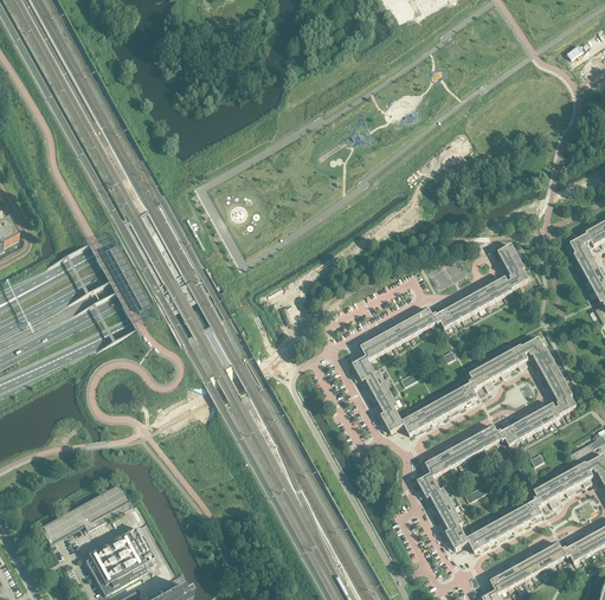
[(385,0),(390,0),(399,19),(412,12),(405,0),(385,0)]
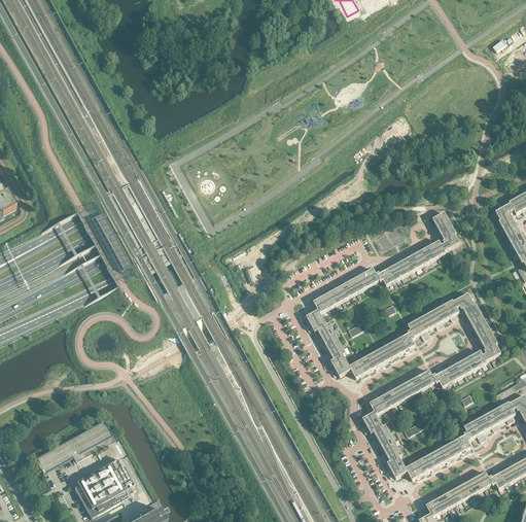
[(363,0),(369,8),(383,0),(363,0)]
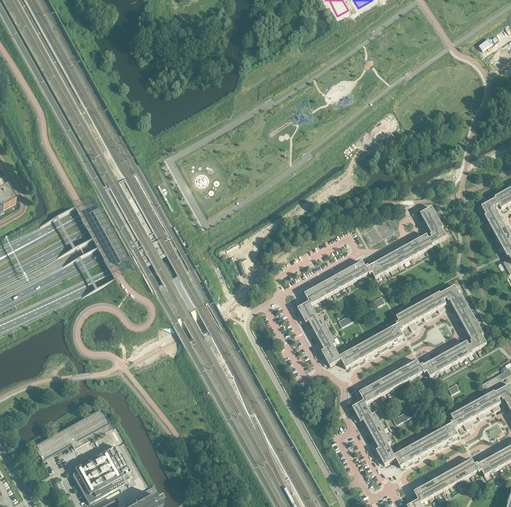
[(0,210),(0,207),(2,206),(6,204),(10,202),(12,201),(15,199),(7,184),(6,183),(2,176),(1,175),(1,173),(0,173),(0,172),(0,210)]
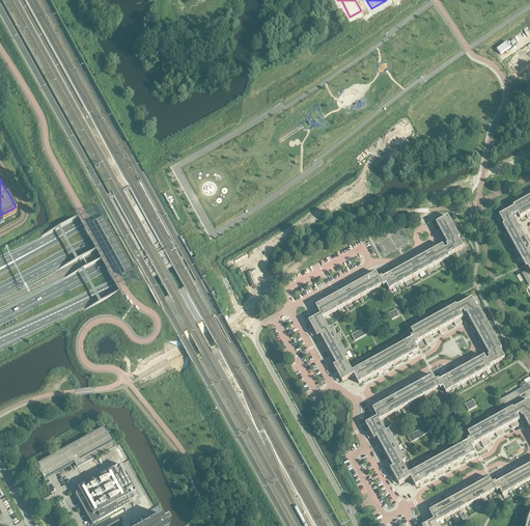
[(529,196),(528,193),(512,201),(513,202),(519,214),(525,210),(527,214),(529,212),(529,196)]
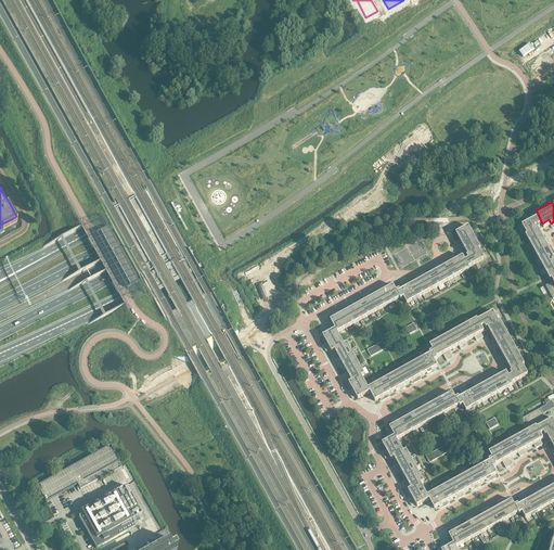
[(542,234),(541,231),(538,226),(542,224),(537,212),(520,220),(525,228),(526,230),(525,231),(526,233),(537,253),(549,245),(545,240),(548,239),(544,233),(542,234)]
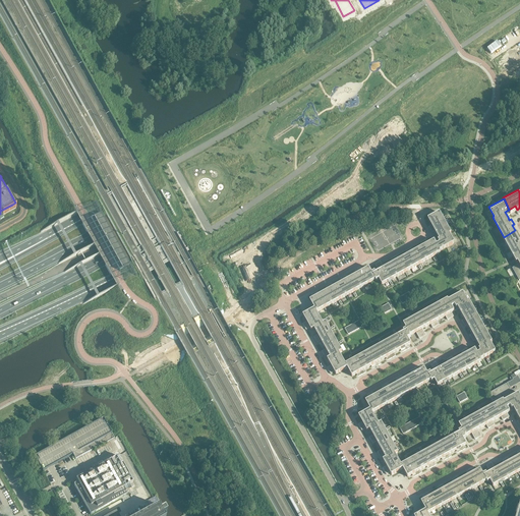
[(449,226),(447,223),(439,208),(426,214),(430,220),(427,222),(431,228),(434,227),(438,233),(434,236),(436,240),(439,246),(454,238),(449,230),(450,229),(449,226)]
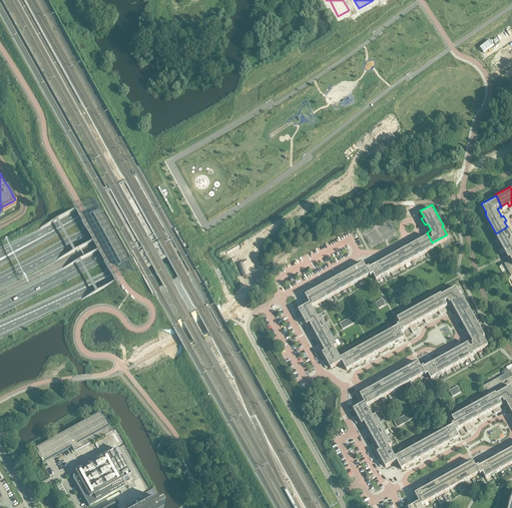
[(56,215),(72,245),(75,244),(58,214),(56,215)]
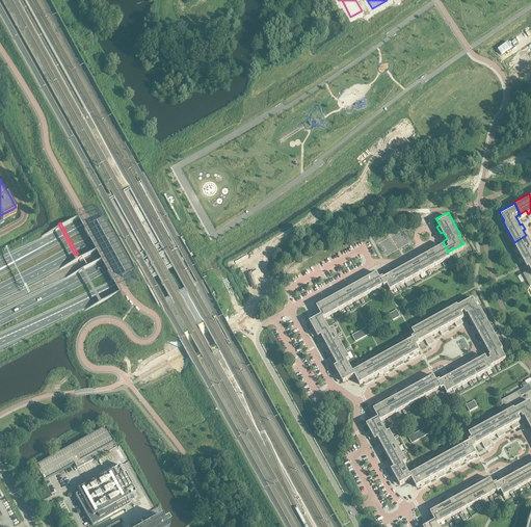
[(530,240),(530,238),(528,239),(526,235),(514,242),(524,260),(526,264),(528,263),(529,265),(522,269),(529,282),(530,280),(530,240)]
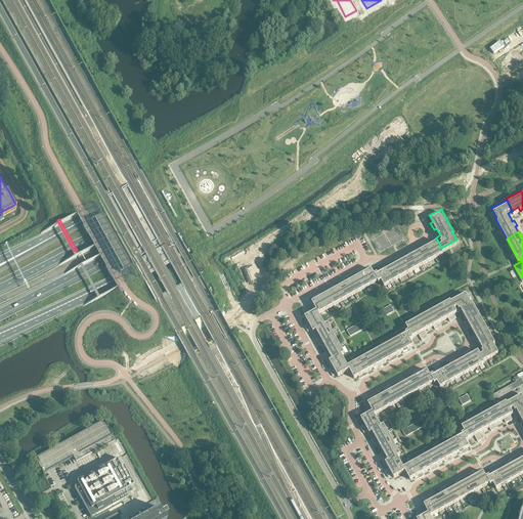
[(442,249),(441,248),(438,242),(436,238),(430,241),(428,236),(422,240),(424,244),(421,246),(428,257),(442,249)]
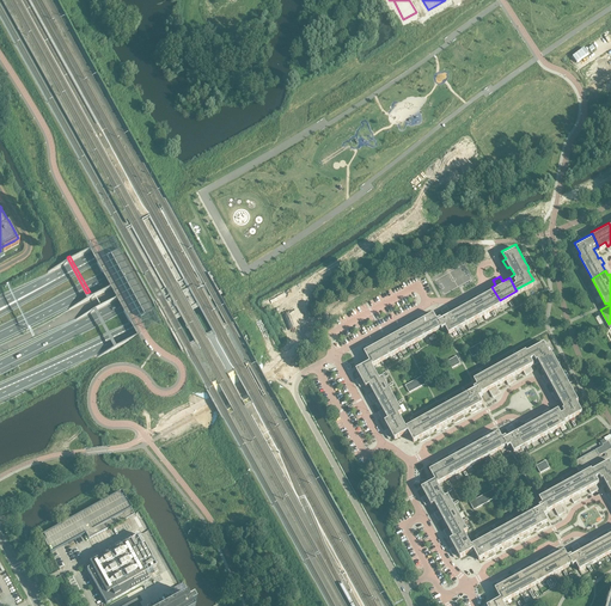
[(500,300),(492,287),(484,291),(482,286),(476,289),(478,294),(475,297),(482,310),(500,300)]
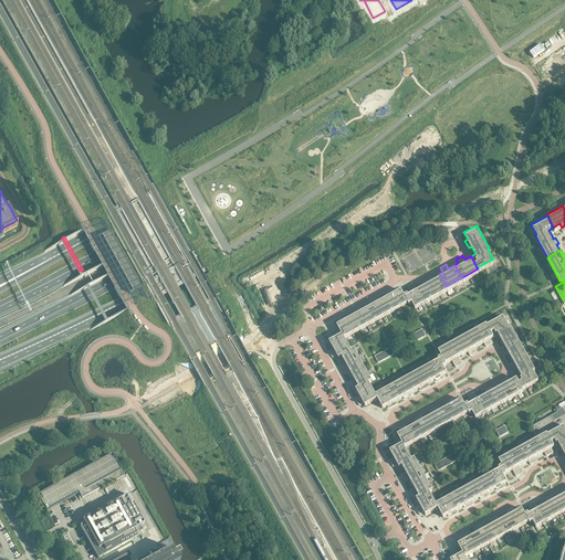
[(446,286),(439,274),(432,277),(430,273),(424,276),(427,281),(424,283),(430,295),(446,286)]
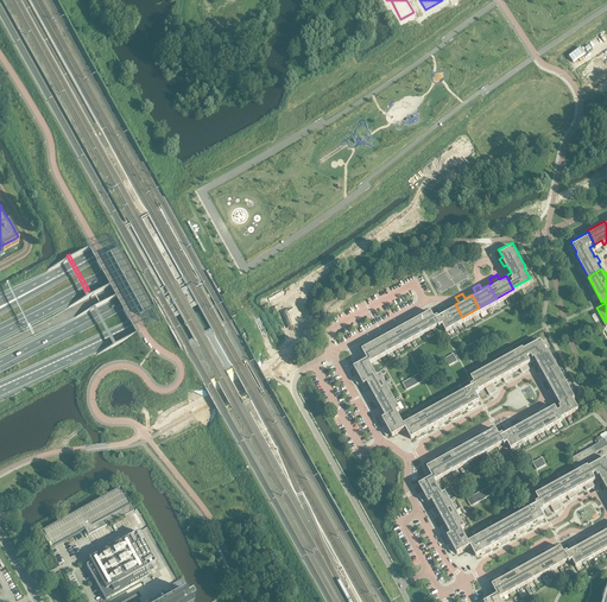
[(462,317),(455,304),(448,308),(443,299),(437,303),(441,311),(437,314),(436,311),(432,314),(430,308),(423,311),(419,306),(413,310),(416,315),(412,317),(421,330),(437,321),(438,323),(441,321),(444,327),(462,317)]
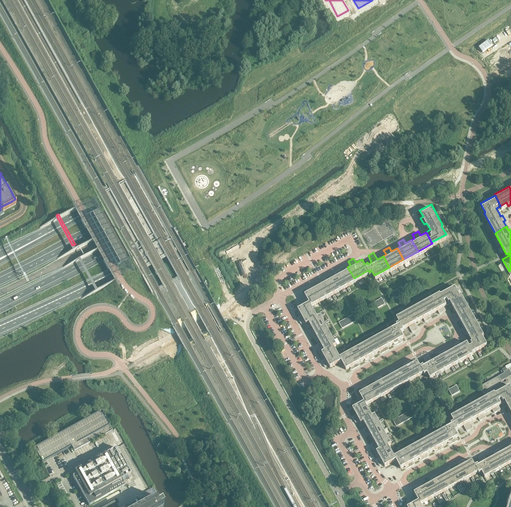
[(78,255),(95,286),(96,285),(97,285),(80,254),(78,255)]
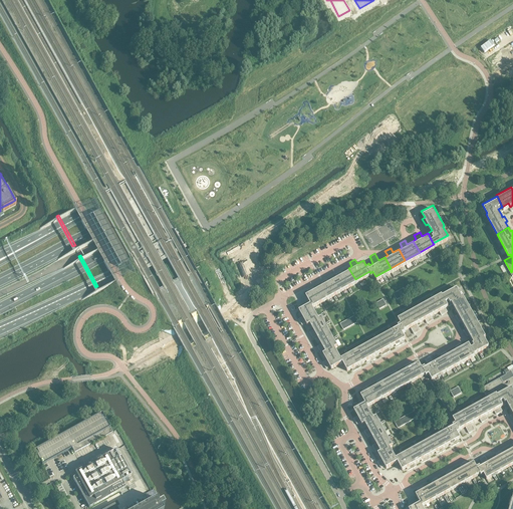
[(355,279),(348,268),(342,271),(340,267),(335,270),(337,274),(334,276),(340,287),(355,279)]
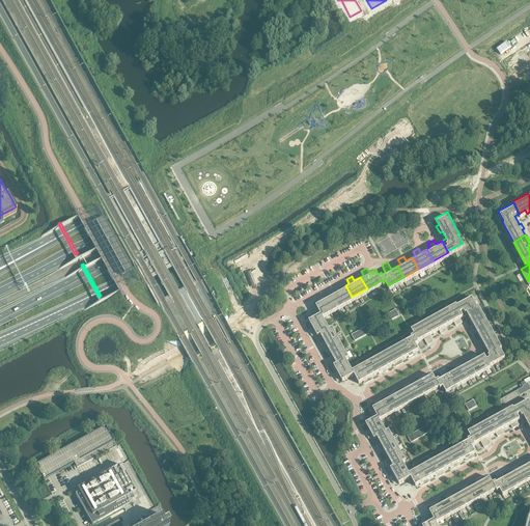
[(352,297),(345,285),(339,288),(337,284),(331,287),(334,292),(330,293),(337,305),(352,297)]
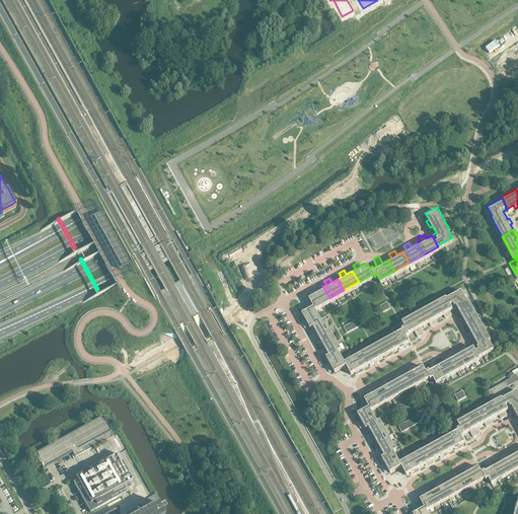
[(314,306),(323,301),(329,298),(322,286),(317,290),(314,286),(309,289),(311,293),(308,295),(312,303),(301,309),(304,315),(300,317),(304,324),(308,321),(309,324),(312,322),(321,317),(320,317),(314,306)]
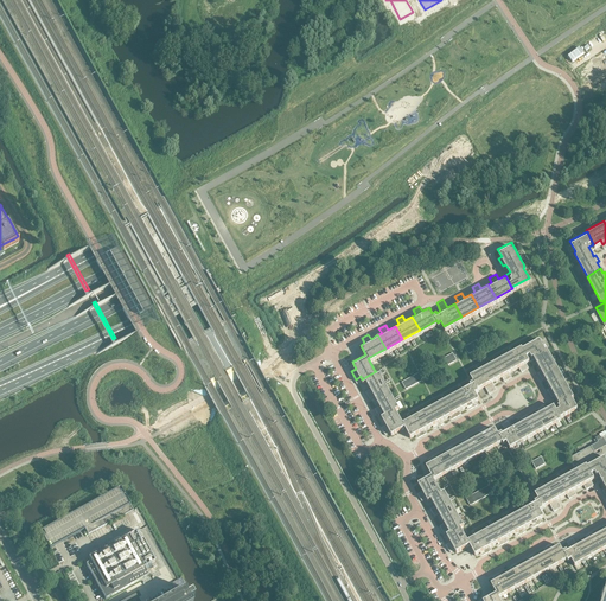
[(464,341),(467,349),(479,341),(476,334),(464,341)]
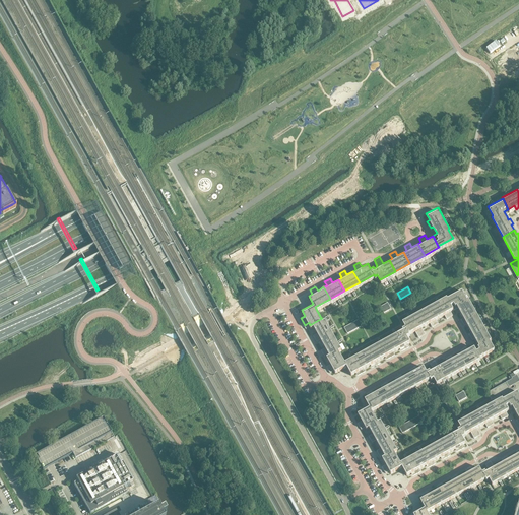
[(478,316),(470,301),(467,295),(466,296),(461,287),(447,296),(452,306),(456,304),(462,314),(460,315),(463,321),(466,320),(467,322),(478,316)]
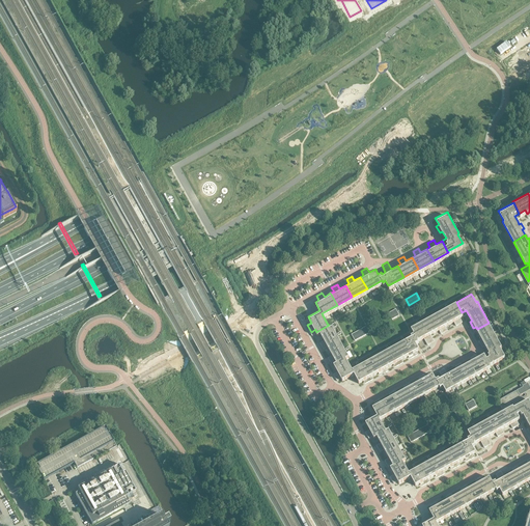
[(462,312),(456,302),(455,300),(440,308),(447,321),(452,317),(455,322),(462,317),(459,313),(462,312)]
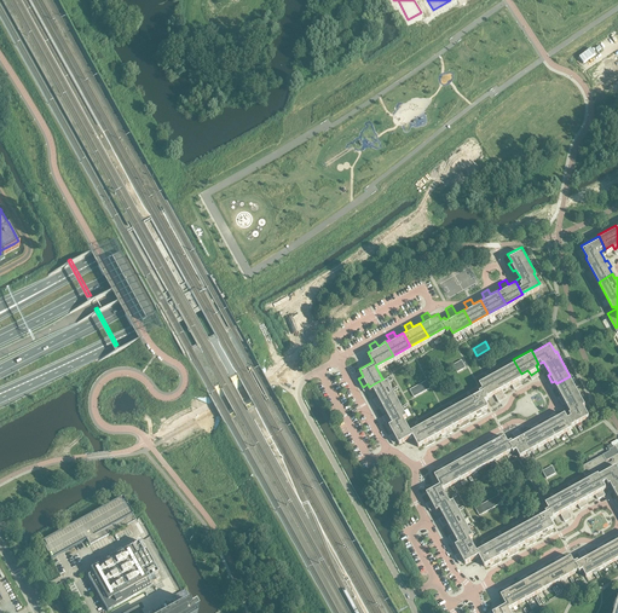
[(461,354),(452,359),(456,366),(465,362),(461,354)]
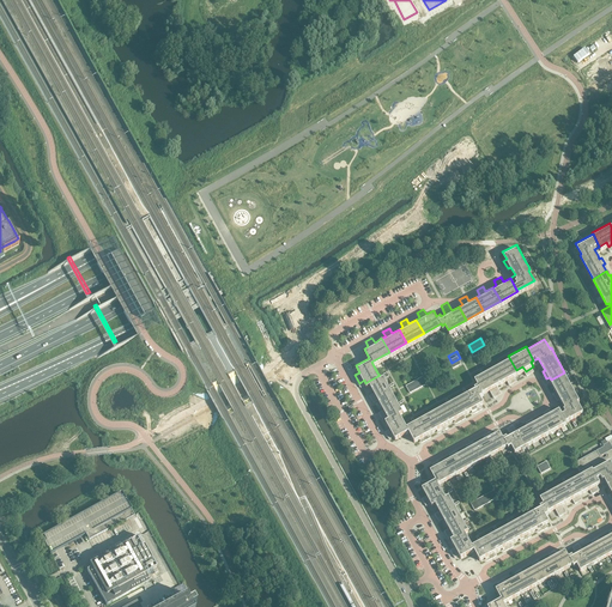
[(516,370),(508,356),(491,366),(498,380),(506,376),(508,381),(515,376),(513,371),(516,370)]
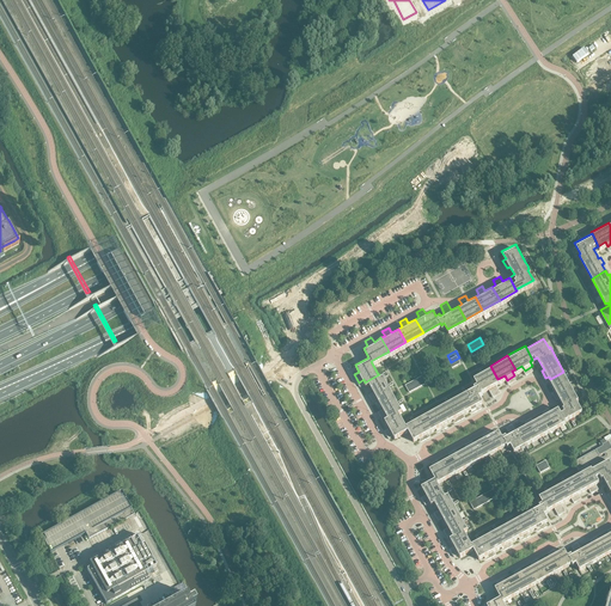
[(481,389),(488,385),(492,392),(500,389),(495,380),(498,379),(490,366),(472,375),(476,381),(472,383),(474,385),(457,393),(464,408),(471,404),(474,409),(482,404),(478,399),(482,398),(478,392),(482,390),(481,389)]
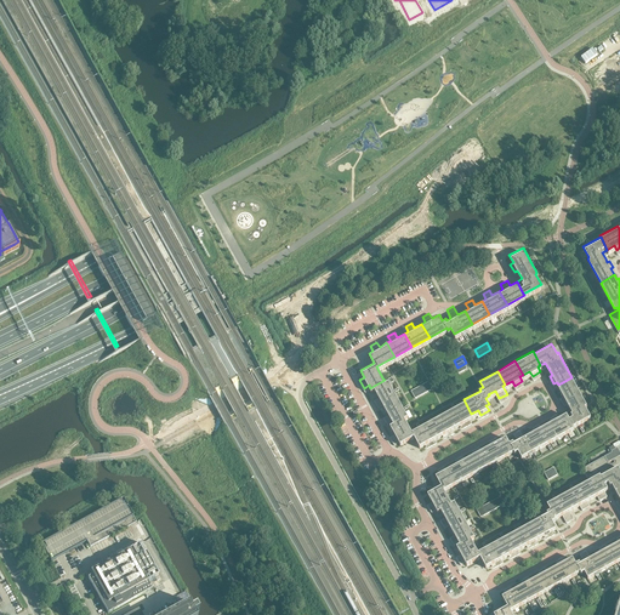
[(427,376),(410,386),(414,393),(431,383),(427,376)]
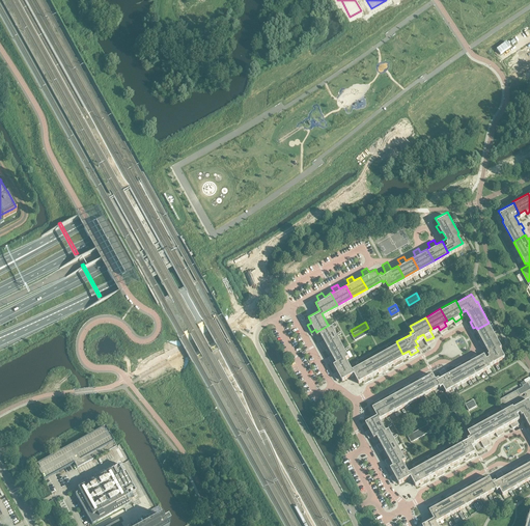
[(501,344),(499,341),(489,323),(477,329),(480,335),(478,336),(481,343),(483,342),(486,347),(487,349),(483,352),(490,362),(504,354),(499,344),(501,344)]
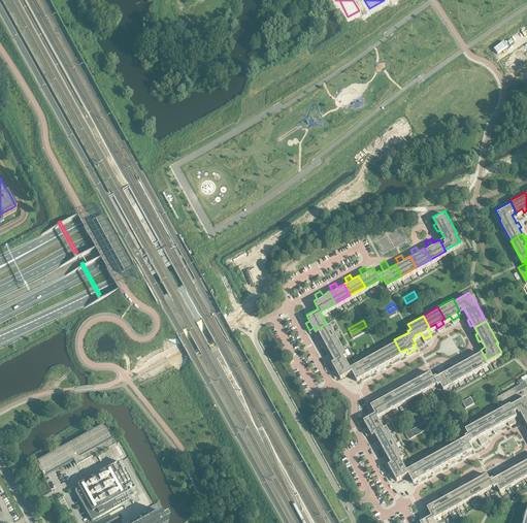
[(337,336),(333,328),(329,322),(326,323),(327,323),(318,328),(321,334),(317,336),(321,342),(325,340),(326,344),(337,336)]
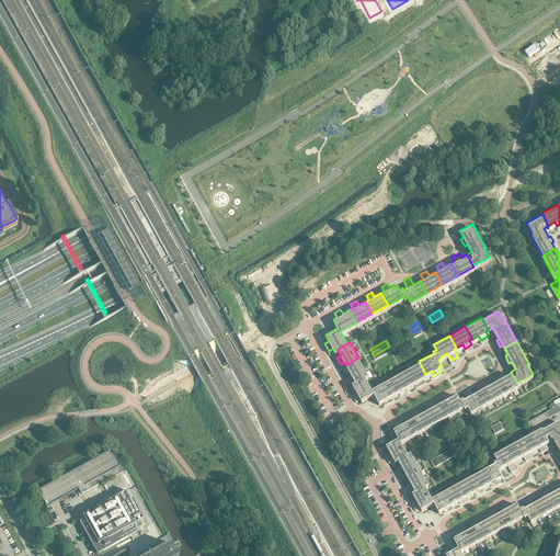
[(367,374),(362,364),(358,358),(346,365),(350,371),(345,373),(350,381),(353,378),(355,381),(364,375),(365,375),(367,374)]
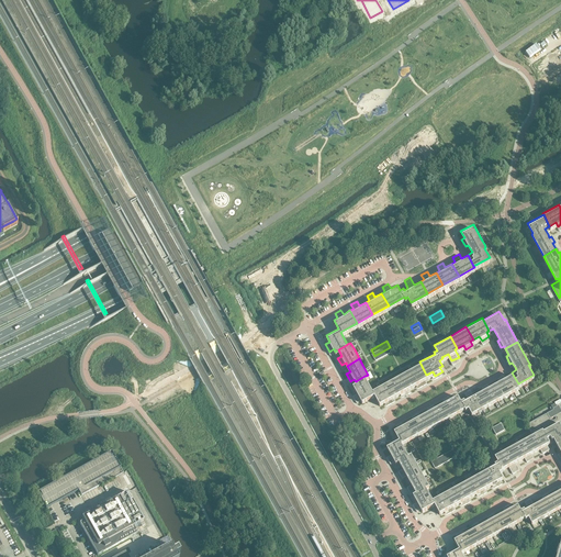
[(426,375),(419,361),(404,370),(411,383),(417,380),(419,385),(426,380),(424,376),(426,375)]
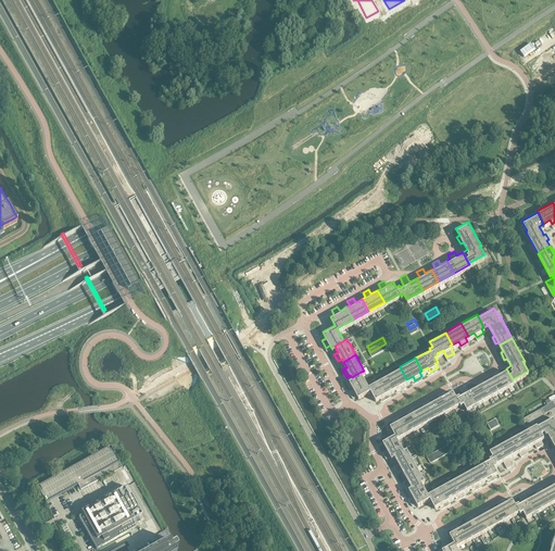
[(406,379),(400,366),(383,375),(391,388),(396,385),(399,389),(406,385),(404,380),(406,379)]
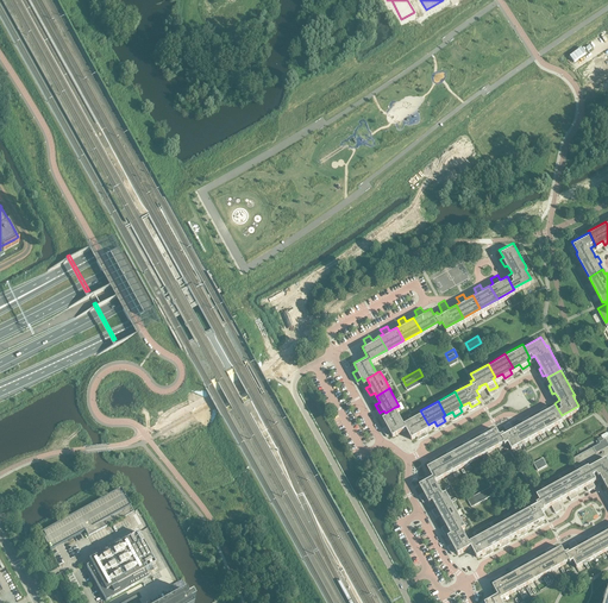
[(562,416),(562,415),(555,403),(547,407),(545,402),(538,406),(541,410),(538,412),(545,426),(562,416)]
